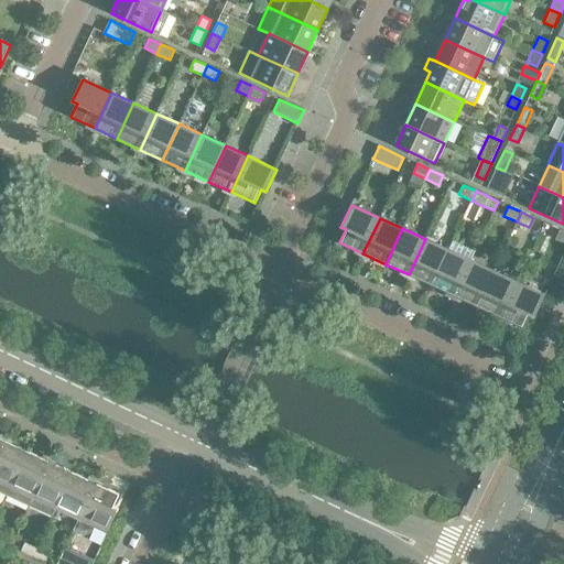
[(431,285),(448,249),(425,239),(409,274),(431,285)]
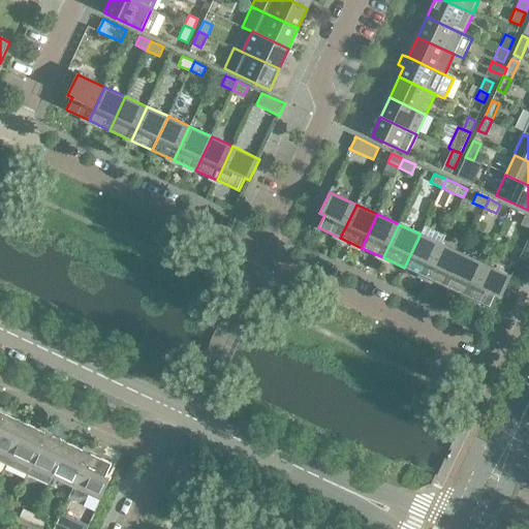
[(426,278),(441,244),(421,234),(404,268),(426,278)]
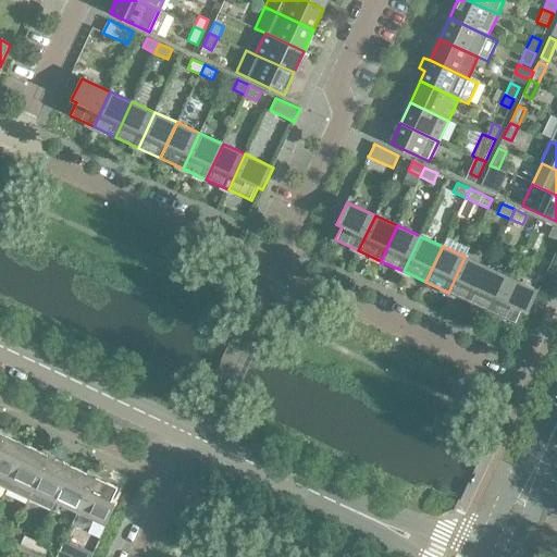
[(471,302),(487,268),(465,257),(448,293),(471,302)]
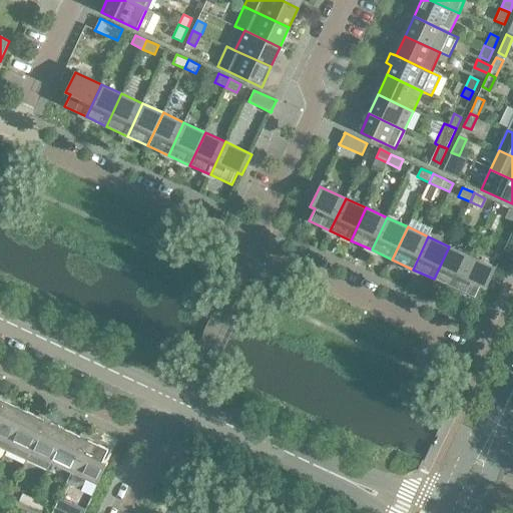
[(454,289),(470,255),(449,246),(434,279),(454,289)]
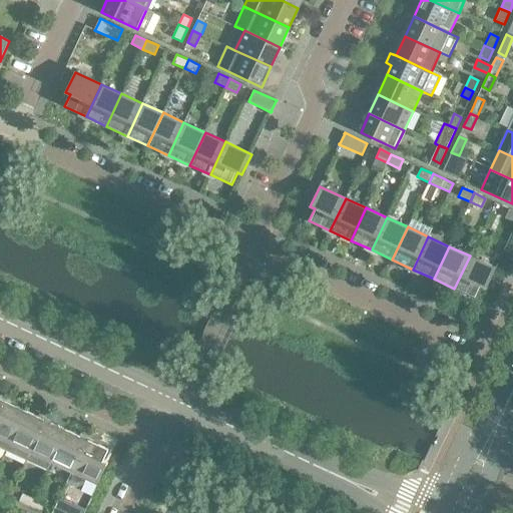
[(496,268),(470,255),(454,289),(476,299),(482,287),(486,289),(496,268)]
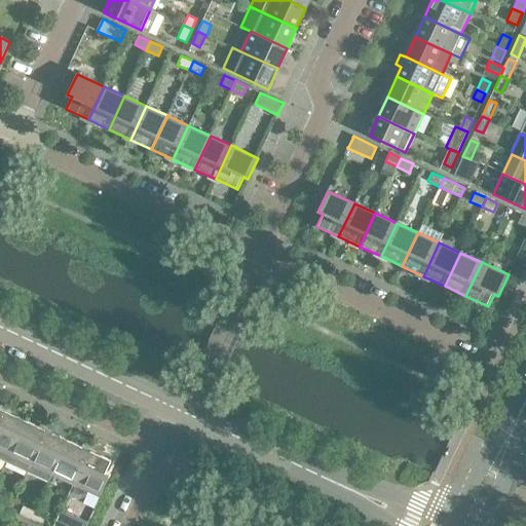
[(0,458),(6,462),(26,420),(4,410),(0,419),(0,458)]
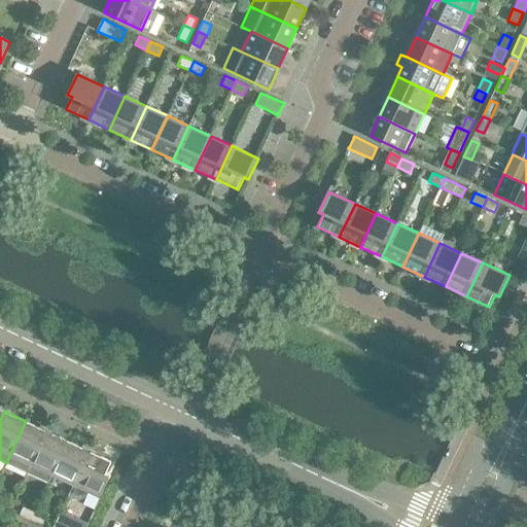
[(27,472),(47,431),(26,421),(6,463),(27,472)]
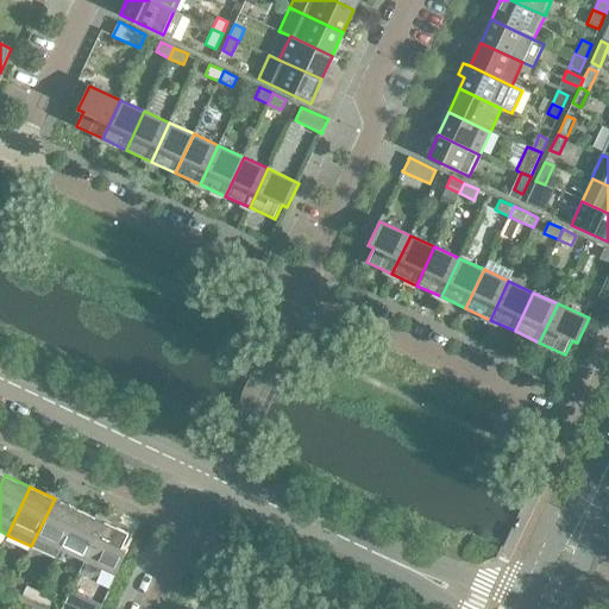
[(61,548),(79,509),(55,498),(31,546),(56,558),(61,548)]
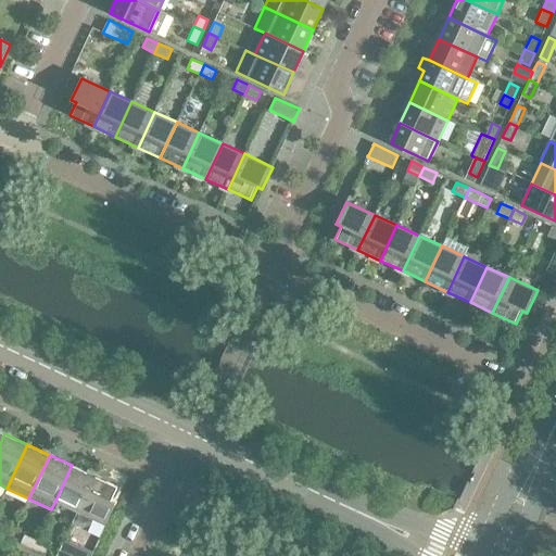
[(78,510),(95,476),(72,465),(55,501),(78,510)]
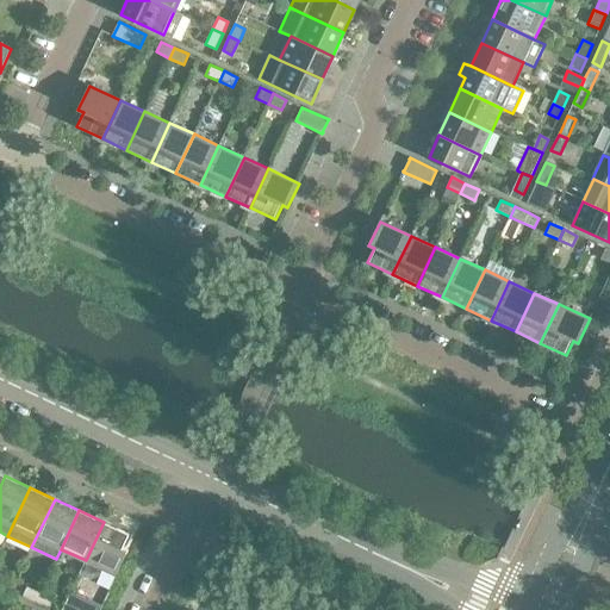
[(130,534),(104,522),(86,560),(81,571),(92,576),(98,573),(100,567),(117,576),(128,551),(123,548),(130,534)]
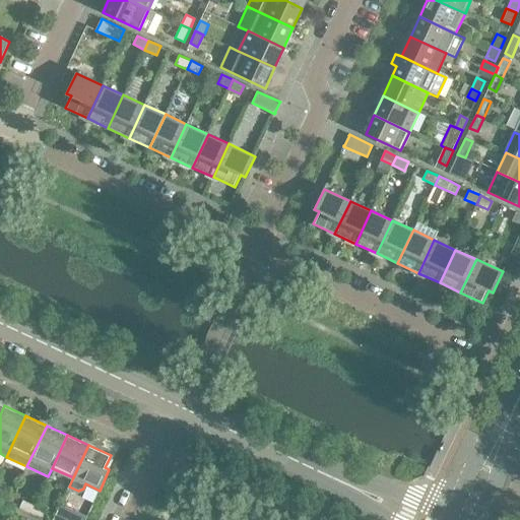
[(30,514),(35,505),(22,500),(18,509),(30,514)]
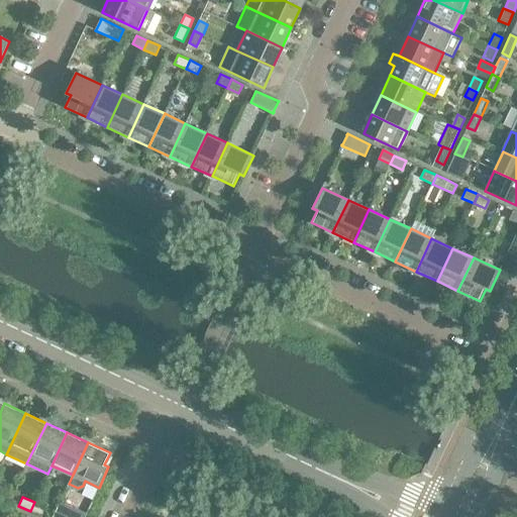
[(66,516),(85,516),(88,510),(63,499),(58,513),(66,516)]
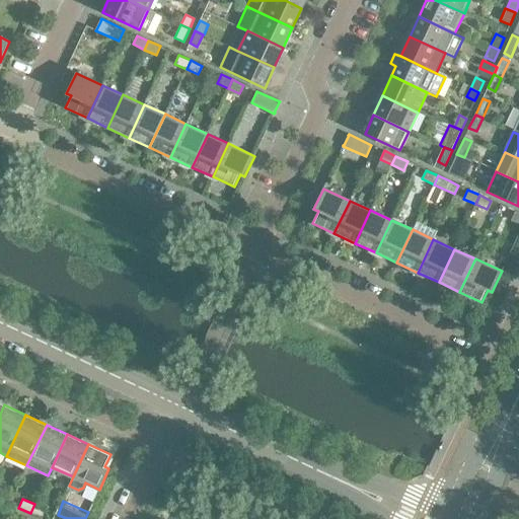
[(46,510),(34,504),(30,513),(42,518),(46,510)]
